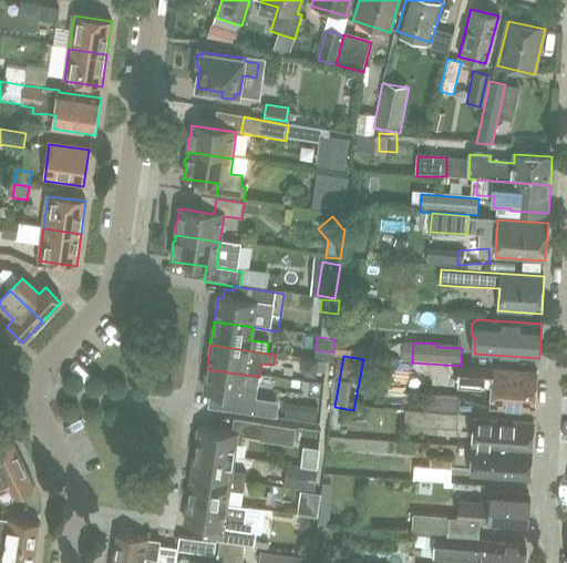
[(327,364),(318,362),(317,372),(326,374),(327,364)]
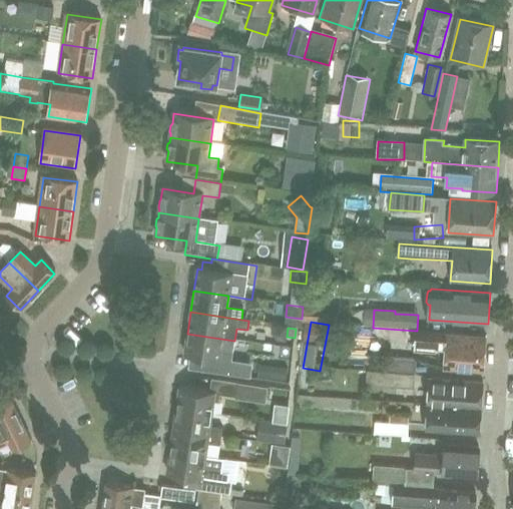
[(434,334),(417,333),(416,347),(433,348),(434,334)]
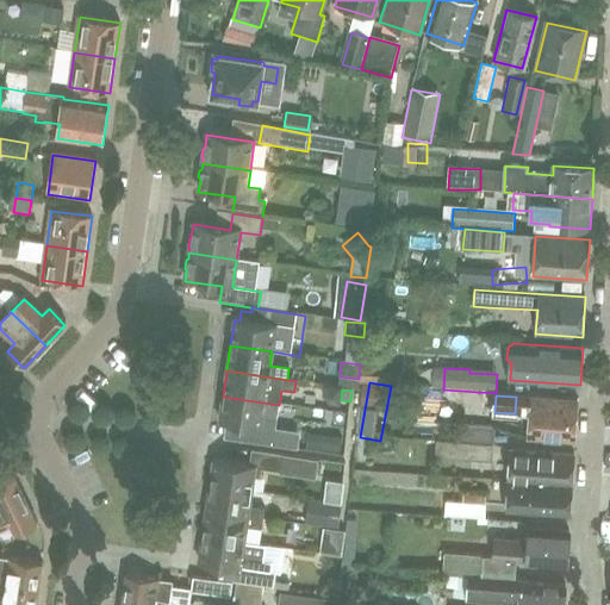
[(576,442),(579,399),(530,395),(528,438),(576,442)]
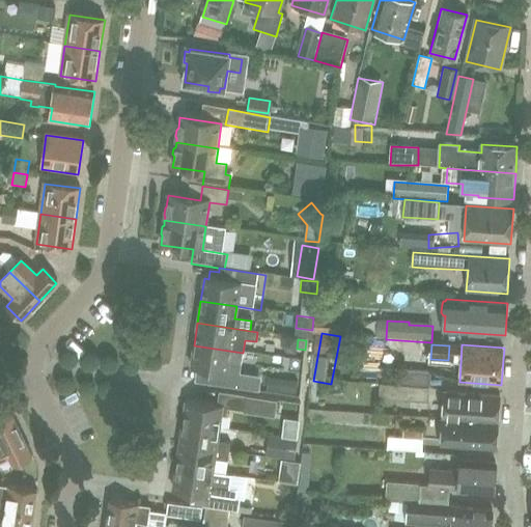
[(241,365),(243,353),(194,345),(191,368),(231,373),(229,386),(256,390),(258,378),(240,375),(241,365)]
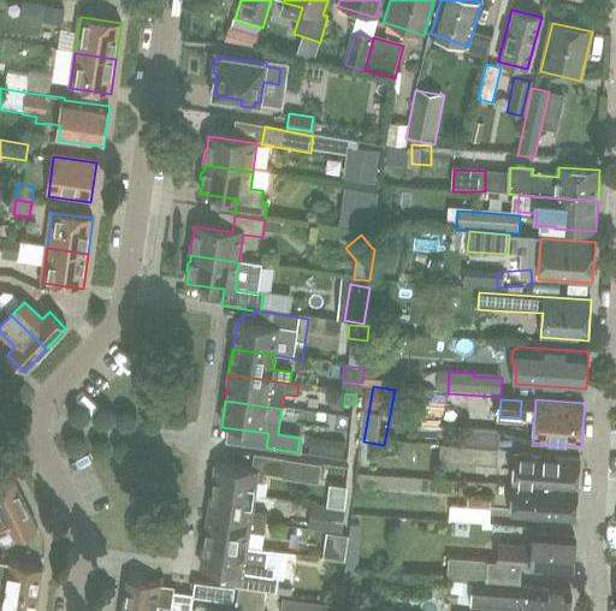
[(466,431),(465,449),(498,451),(499,433),(466,431)]
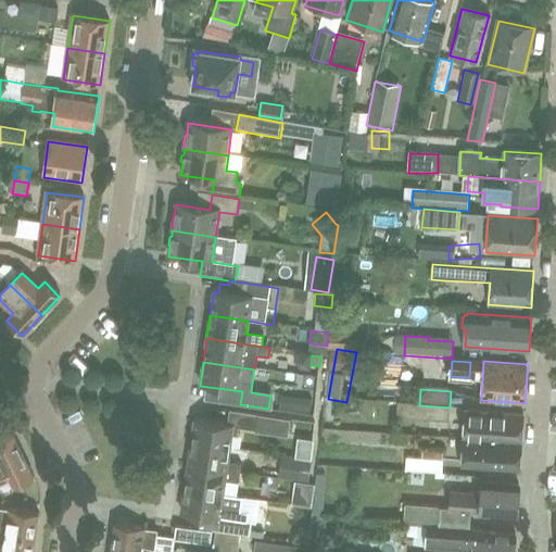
[(300,401),(298,413),(310,414),(312,402),(300,401)]
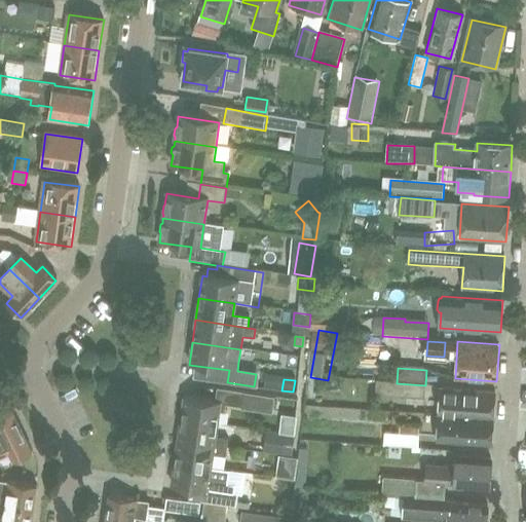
[(377,382),(376,397),(424,400),(425,385),(397,383),(377,382)]
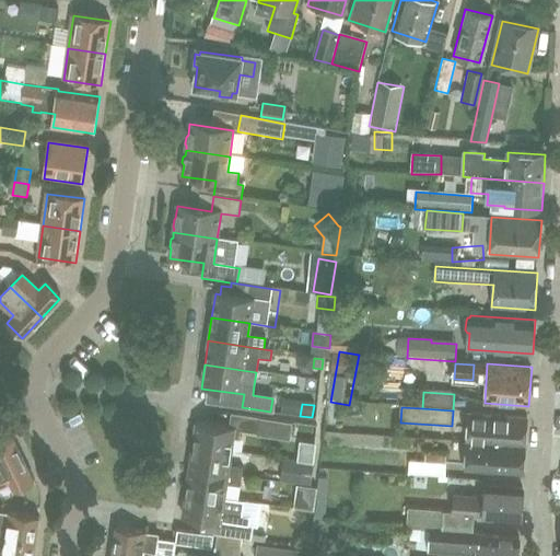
[(468,414),(466,442),(526,446),(527,417),(468,414)]
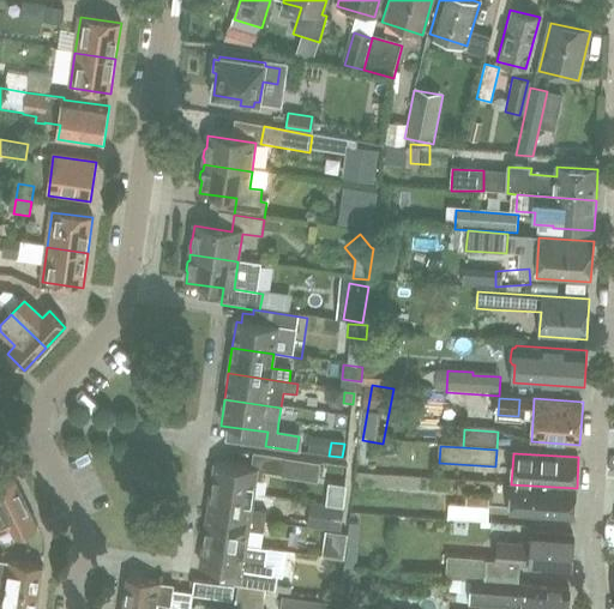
[(318,483),(320,464),(283,458),(280,477),(318,483)]
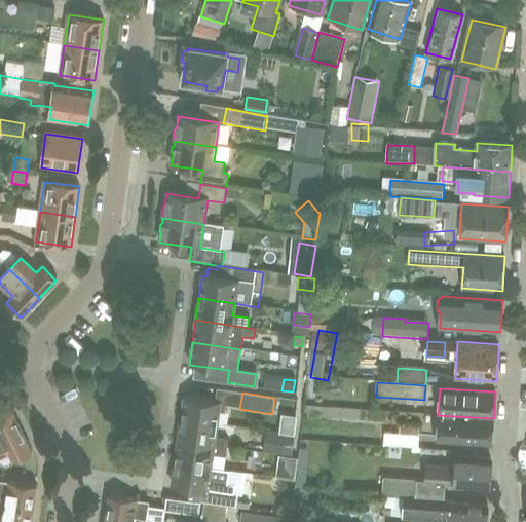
[(184,397),(181,419),(217,424),(219,413),(224,414),(226,404),(220,403),(220,402),(184,397)]
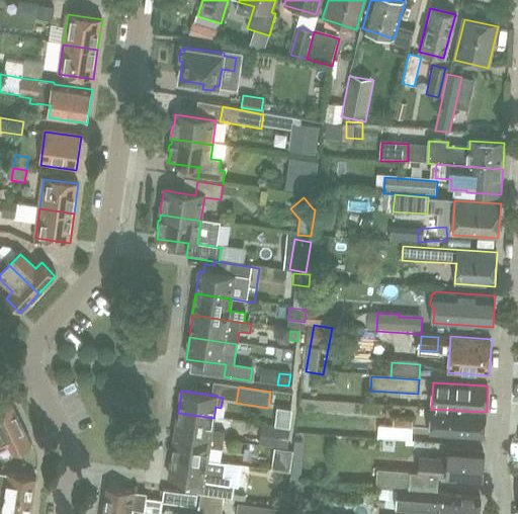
[(0,432),(19,423),(8,401),(0,405),(0,432)]
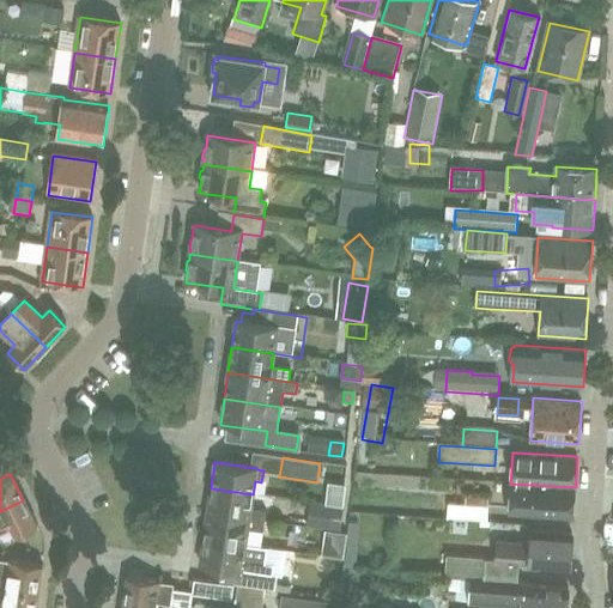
[(445,480),(445,499),(460,499),(460,480),(445,480)]
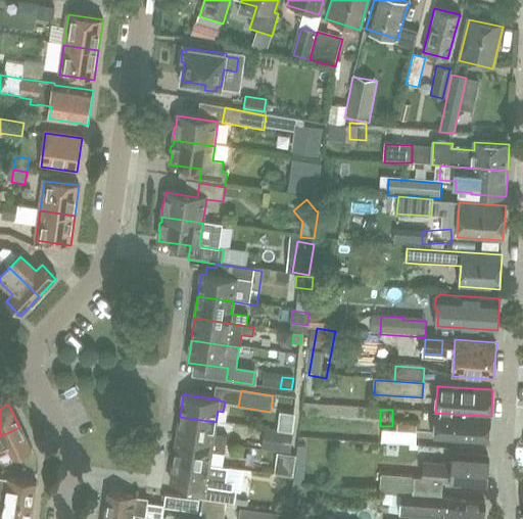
[(489,441),(491,416),(435,413),(433,438),(489,441)]
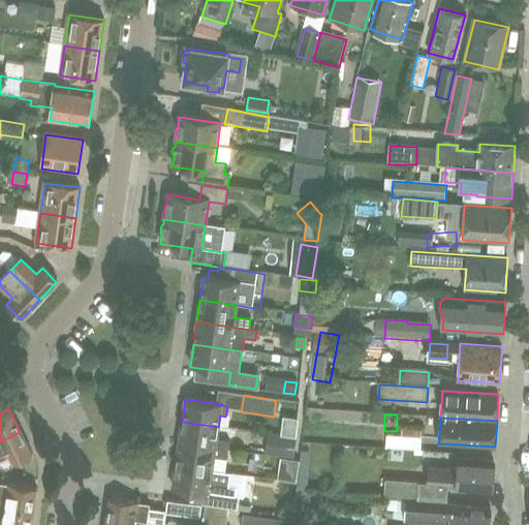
[(216,440),(218,427),(182,422),(179,444),(228,451),(229,442),(216,440)]
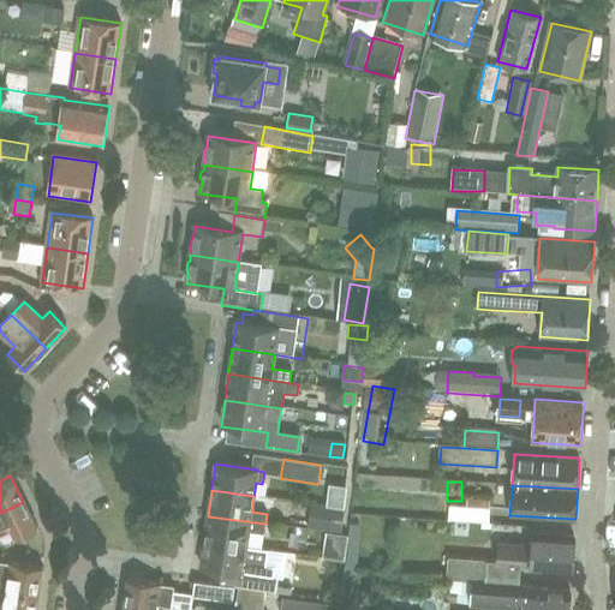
[(16,539),(36,528),(23,502),(0,513),(0,534),(11,530),(16,539)]
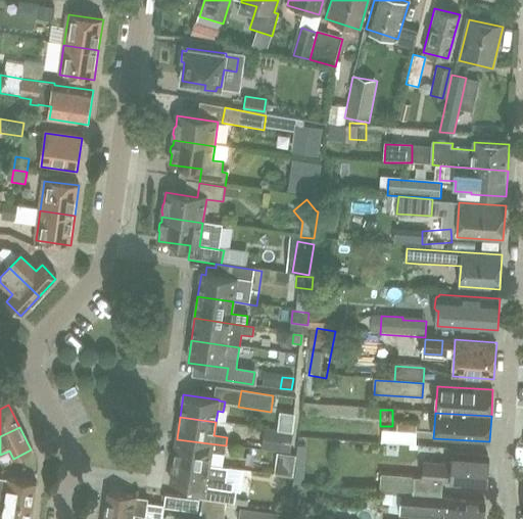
[(382,444),(416,446),(417,434),(383,431),(382,444)]
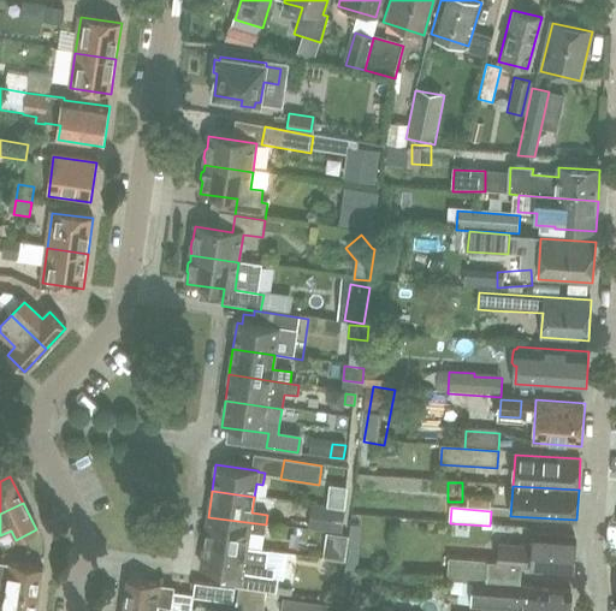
[(208,517),(205,543),(247,549),(248,533),(264,535),(266,525),(208,517)]
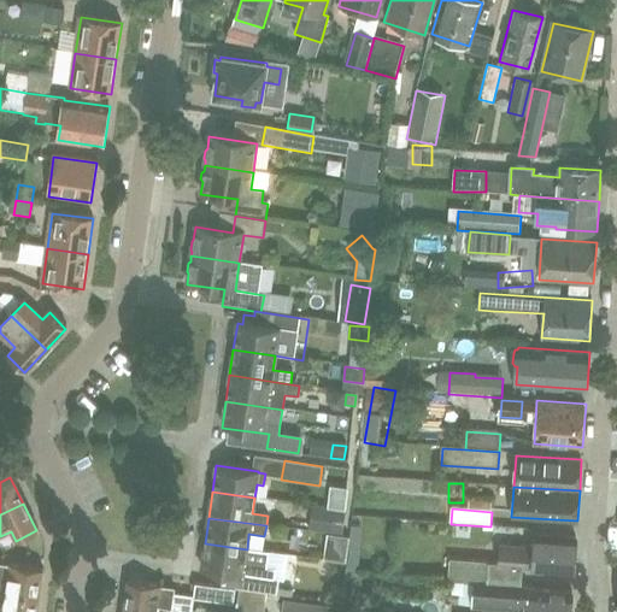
[(522,586),(523,568),(574,571),(576,536),(533,534),(532,548),(499,546),(498,565),(487,564),(487,563),(450,560),(448,582),(474,583),(522,586)]
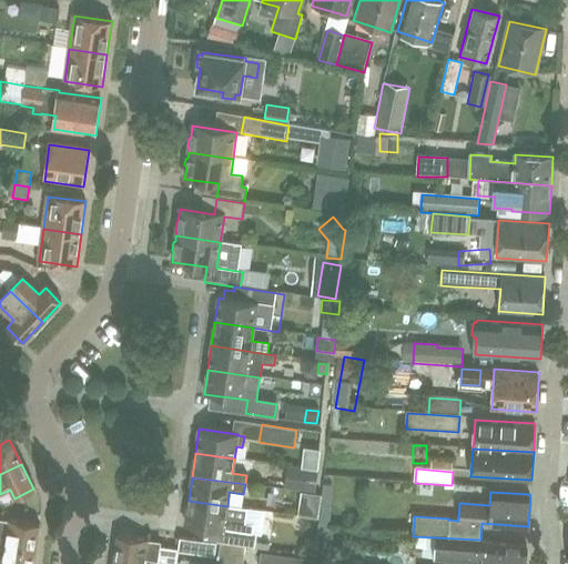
[(246,509),(227,506),(189,501),(184,525),(223,531),(223,530),(227,531),(225,545),(255,549),(256,534),(252,534),(253,525),(244,524),(246,509)]
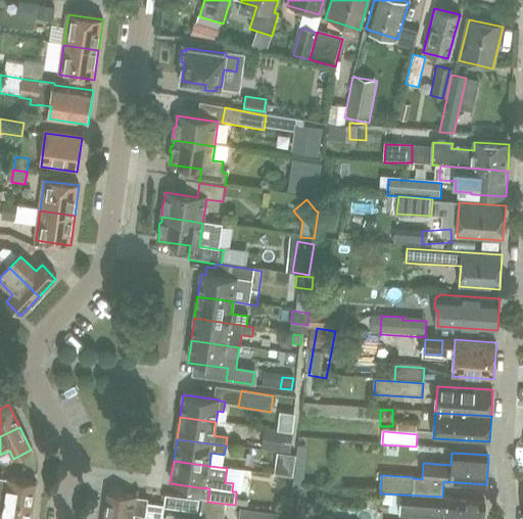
[(0,501),(34,506),(37,483),(9,479),(9,480),(0,478),(0,501)]
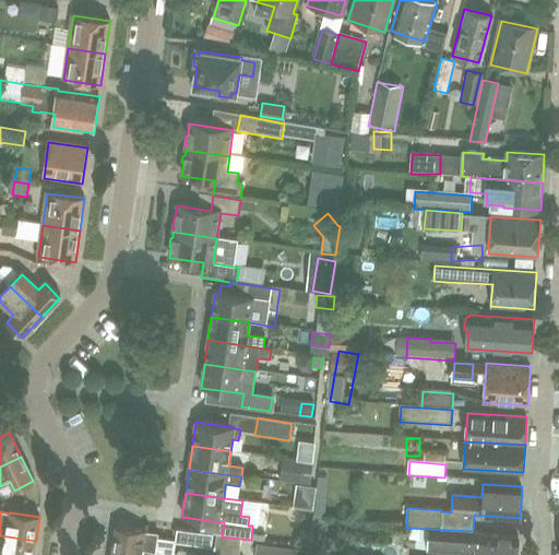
[(156,539),(157,534),(145,532),(145,531),(115,527),(111,553),(120,554),(171,554),(174,541),(156,539)]
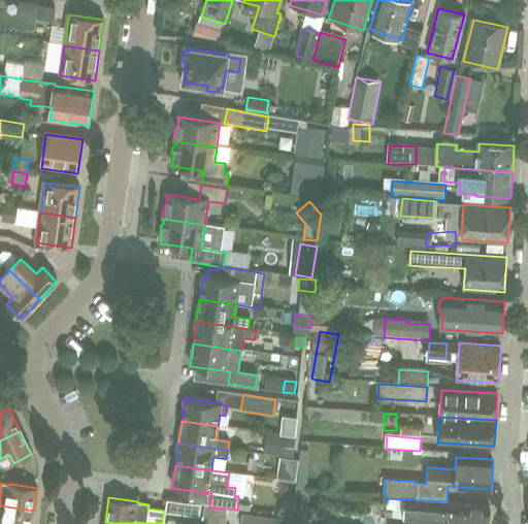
[(488,523),(490,506),(451,504),(452,501),(447,501),(405,499),(404,520),(435,522),(435,520),(449,520),(449,523),(488,523)]
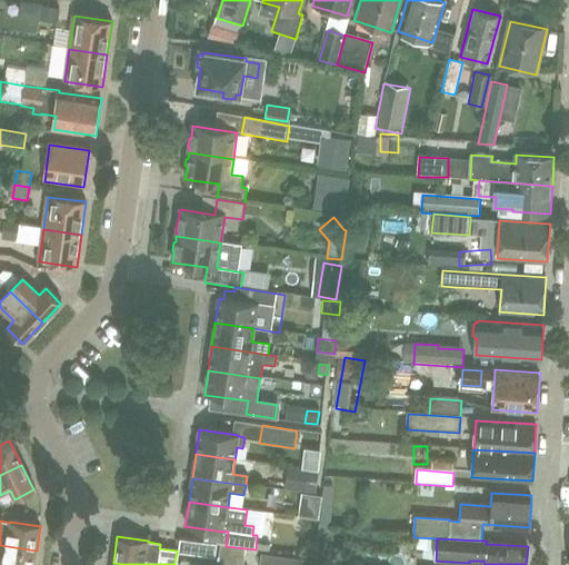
[(35,564),(37,551),(0,545),(0,564),(35,564)]
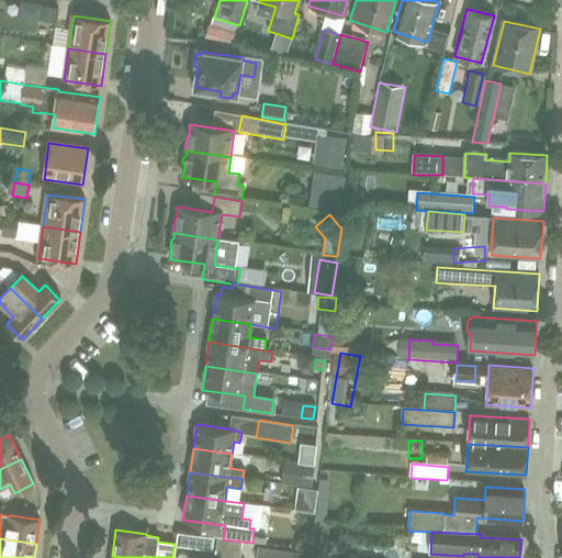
[(316,557),(316,556),(259,548),(258,557),(316,557)]
